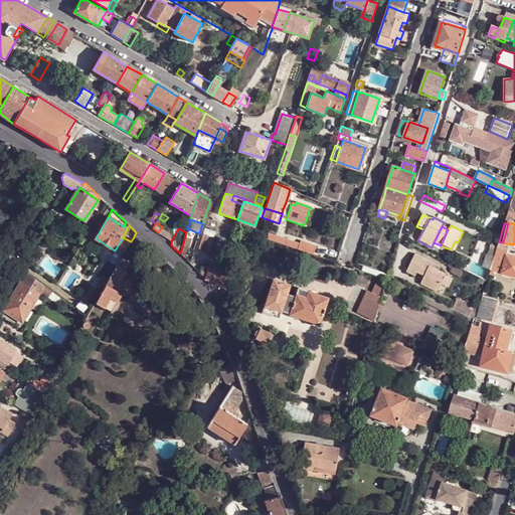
[(186,232),(181,250),(184,251),(186,252),(192,234),(186,232)]
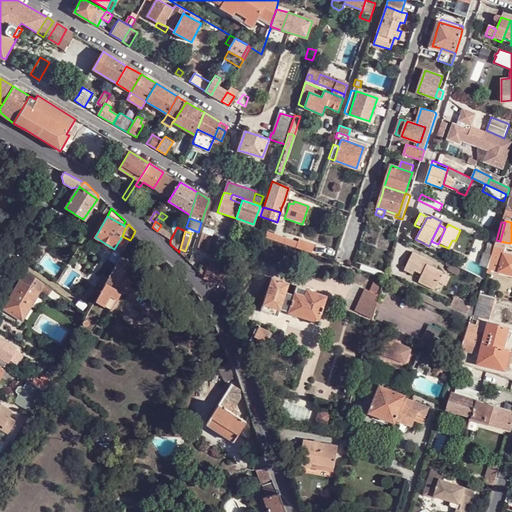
[(211,235),(201,231),(196,247),(205,251),(211,235)]
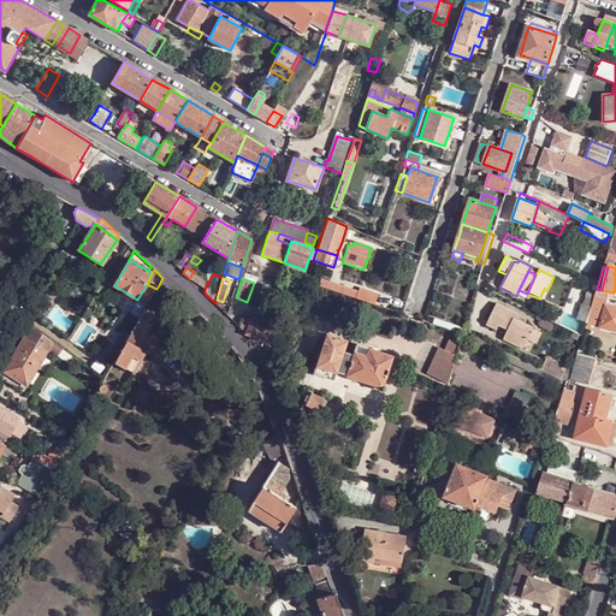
[(355,297),(356,292),(318,280),(317,280),(315,284),(319,285),(355,297)]
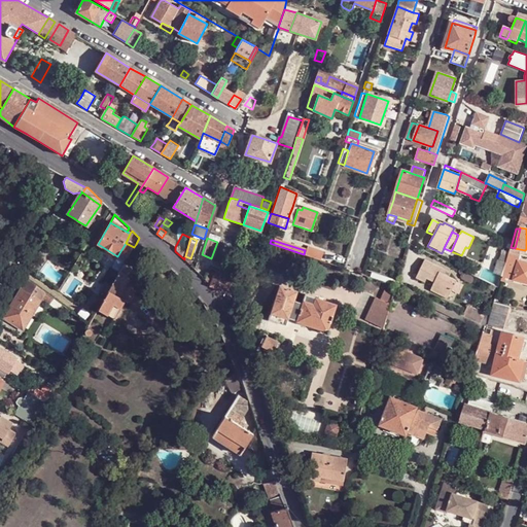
[(322,252),(306,246),(305,250),(304,254),(312,256),(319,259),(320,259),(322,252)]
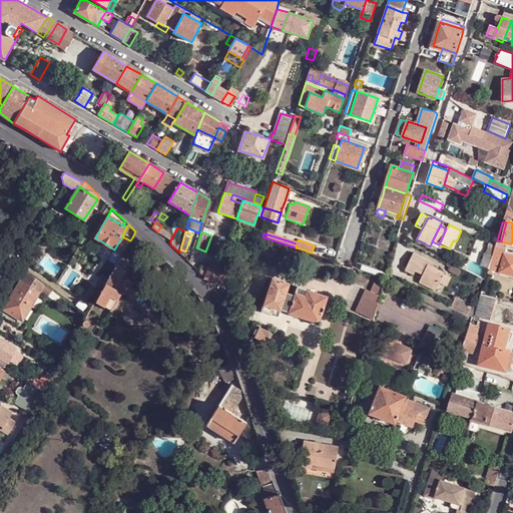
[(494,248),(495,246),(488,244),(485,253),(492,255),(494,248)]
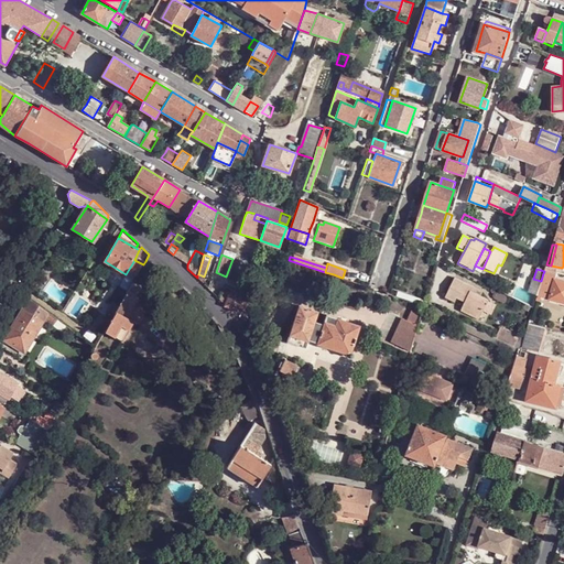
[(538,292),(537,294),(549,299),(554,280),(556,273),(554,273),(544,270),(544,271),(543,273),(541,281),(538,291),(538,292)]
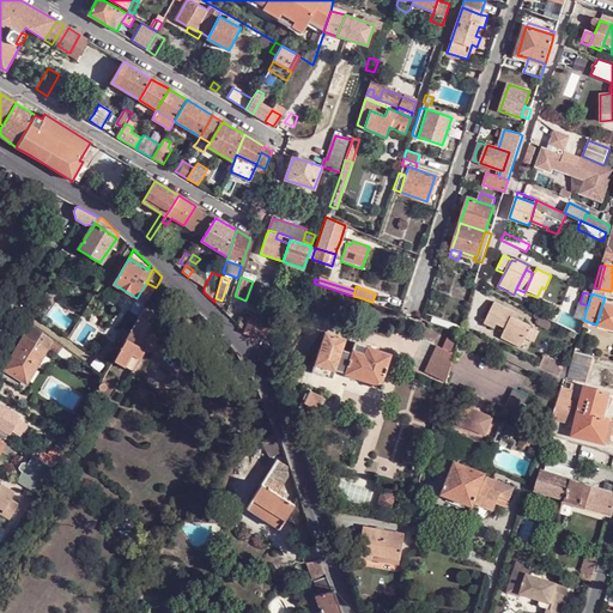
[(297,304),(283,299),(279,314),(292,319),(297,304)]
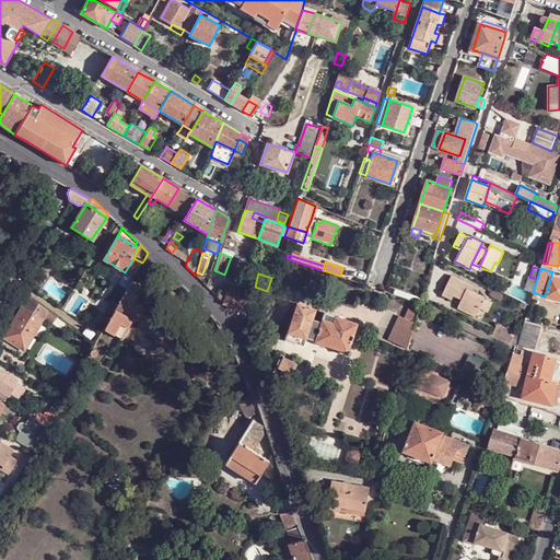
[(451,277),(441,296),(451,301),(453,296),(461,301),(466,290),(468,286),(451,277)]
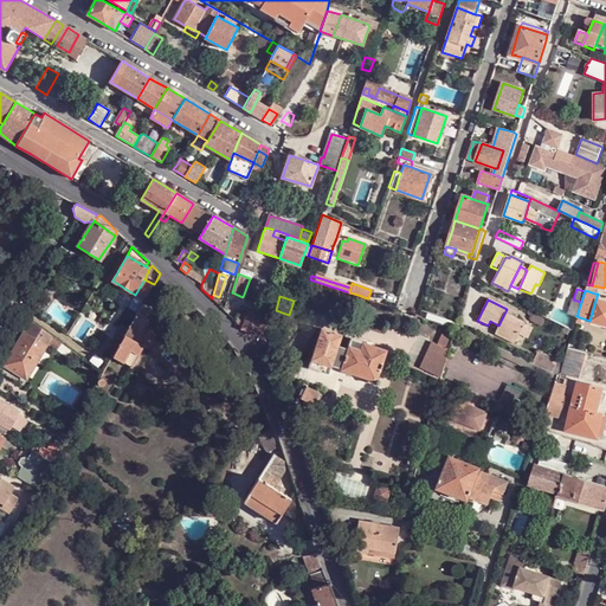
[(573,300),(568,314),(577,316),(578,314),(578,313),(581,302),(573,300)]
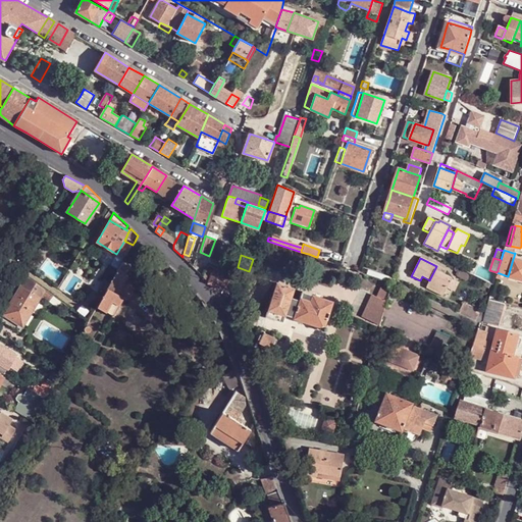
[(521,261),(513,259),(508,276),(521,279),(521,261)]
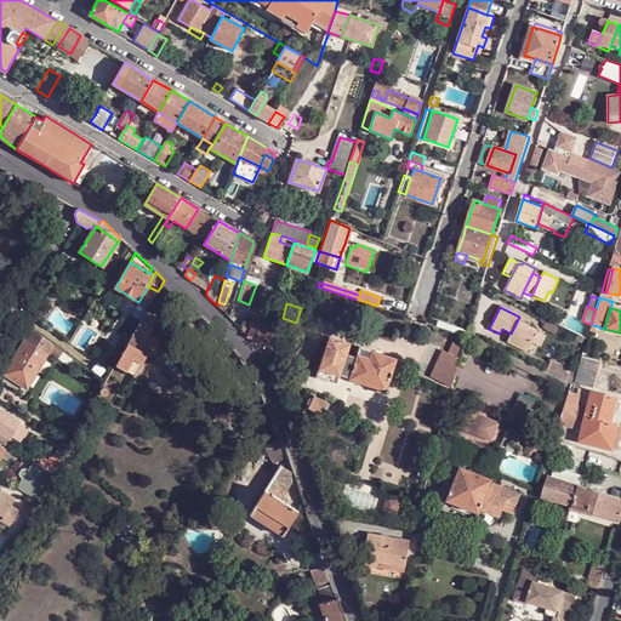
[(52,320),(56,314),(50,311),(46,317),(52,320)]
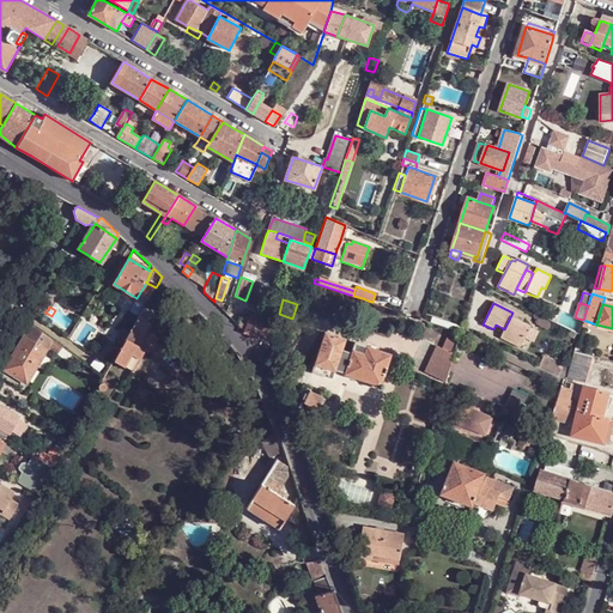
[(152,311),(144,307),(137,320),(123,341),(125,343),(135,347),(138,346),(150,325),(146,323),(153,313),(152,311)]
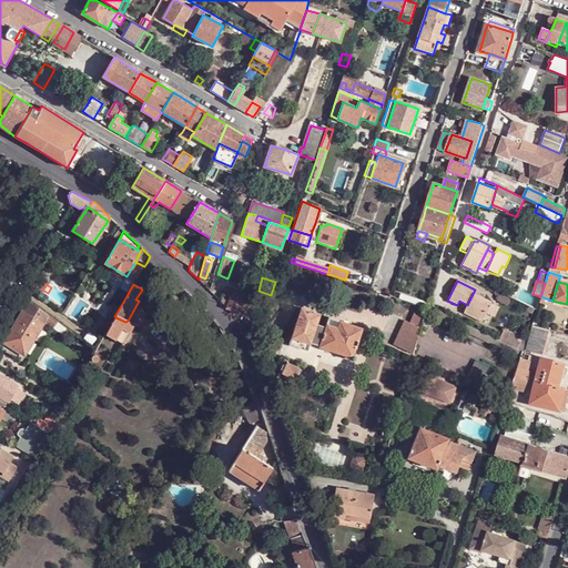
[(144,292),(142,290),(135,300),(139,301),(144,292)]
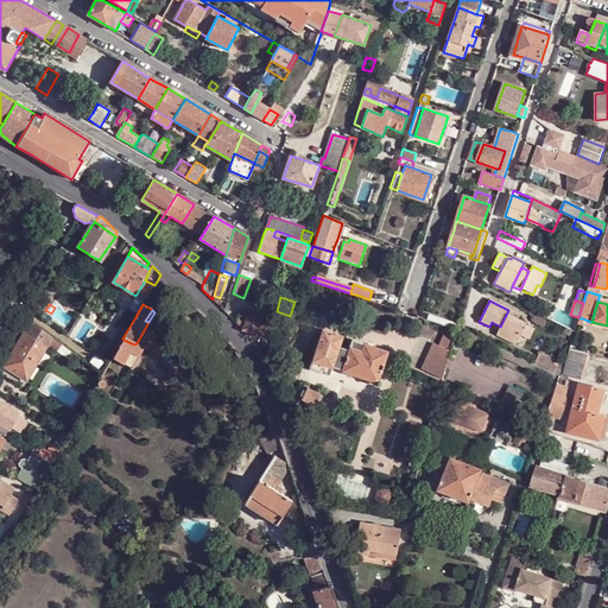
[(506,315),(518,320),(519,315),(508,310),(506,315)]
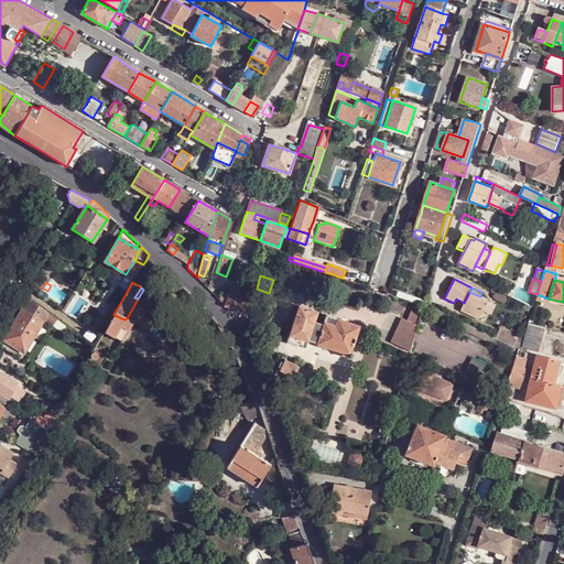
[(257,289),(253,300),(258,302),(267,300),(269,293),(257,289)]
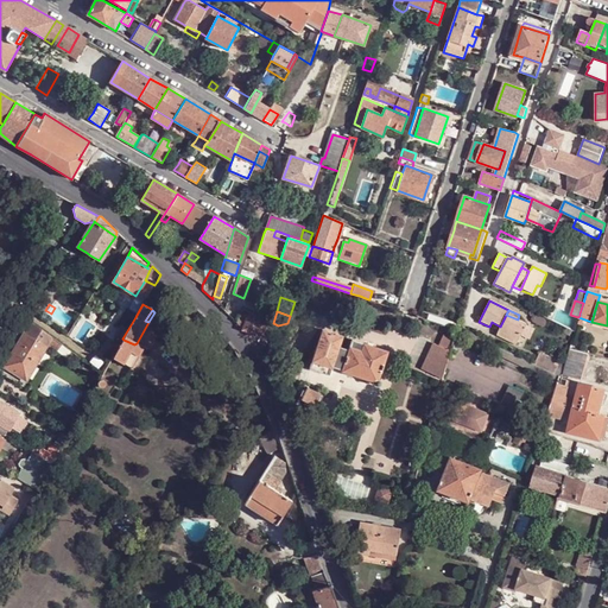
[(270,323),(248,315),(242,329),(265,337),(270,323)]
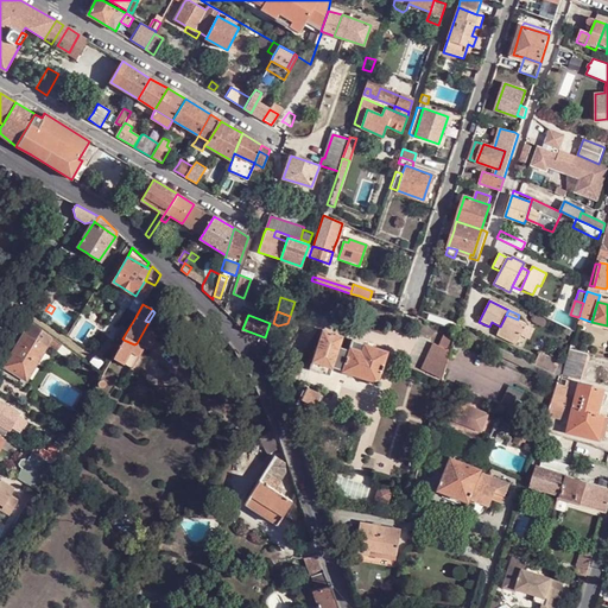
[(506,315),(500,327),(496,336),(515,346),(526,324),(518,320),(506,315)]
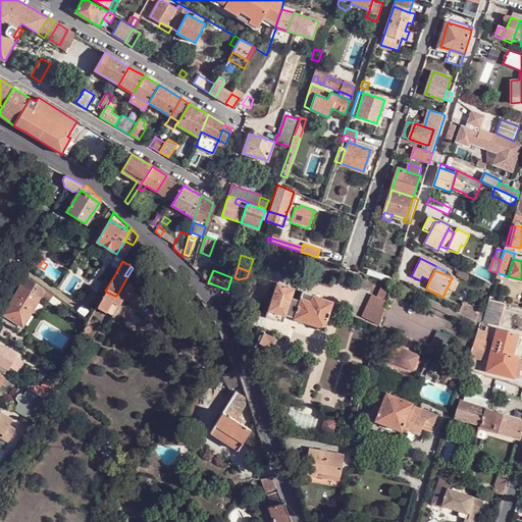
[(27,275),(4,313),(10,317),(12,316),(20,321),(29,309),(31,310),(39,296),(44,289),(27,275)]
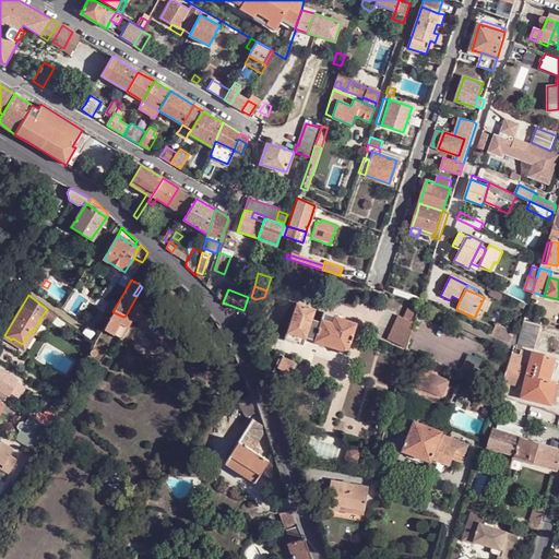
[(491,334),(429,304),(426,309),(513,352),(515,345),(509,343),(491,334)]
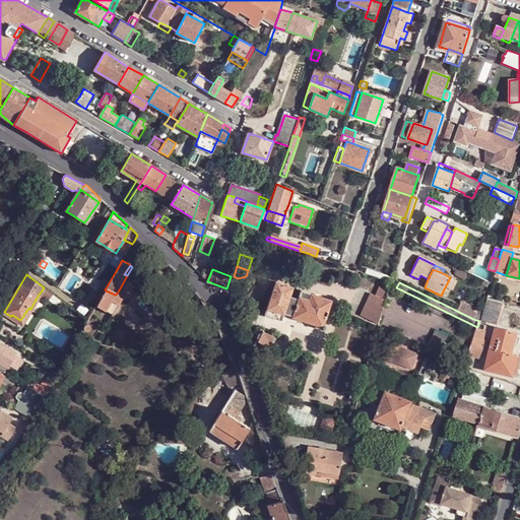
[(388,288),(379,285),(375,295),(385,300),(388,288)]
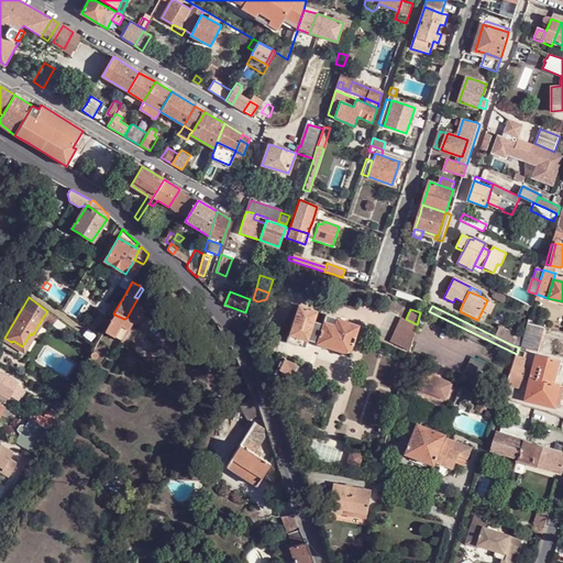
[(349,354),(359,326),(327,313),(323,321),(316,343),(349,354)]
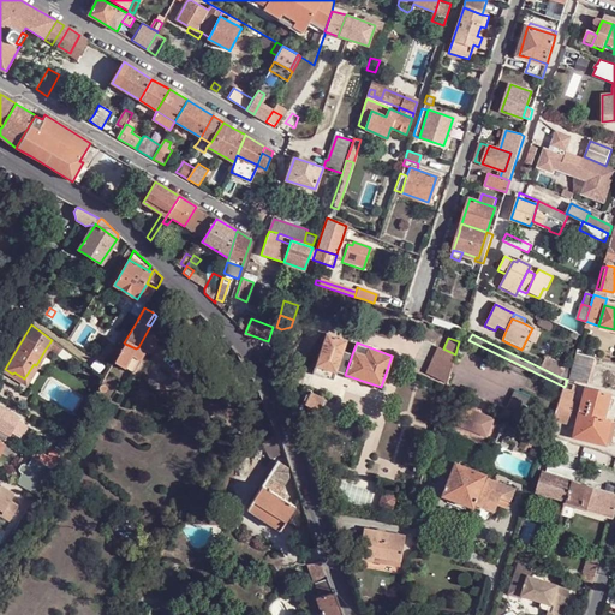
[(135,372),(144,356),(145,353),(144,350),(138,347),(136,348),(125,344),(115,362),(135,372)]
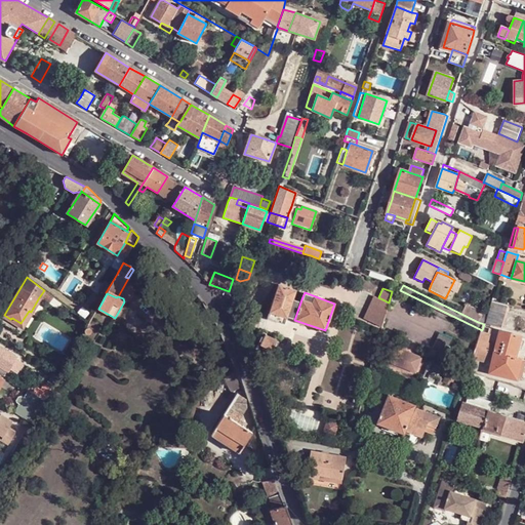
[(265,294),(254,325),(280,334),(290,304),(265,294)]
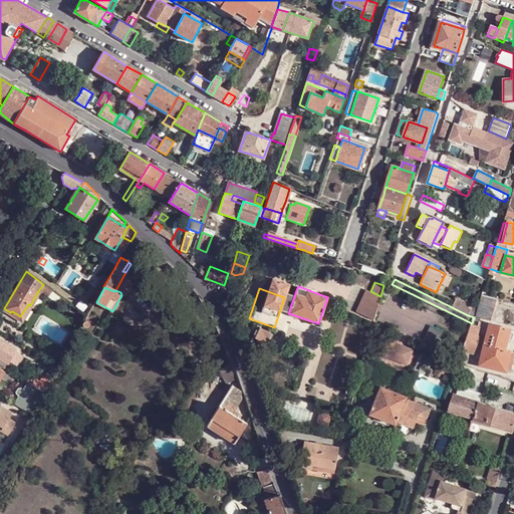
[(374,320),(380,296),(370,291),(366,290),(356,312),(374,320)]
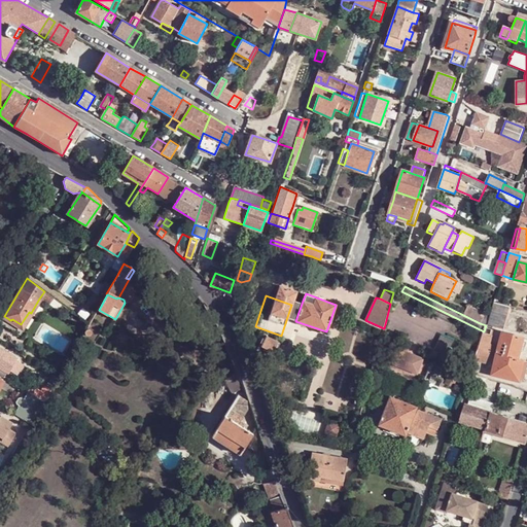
[(21,324),(23,329),(33,314),(41,300),(39,299),(31,313),(29,312),(21,324)]
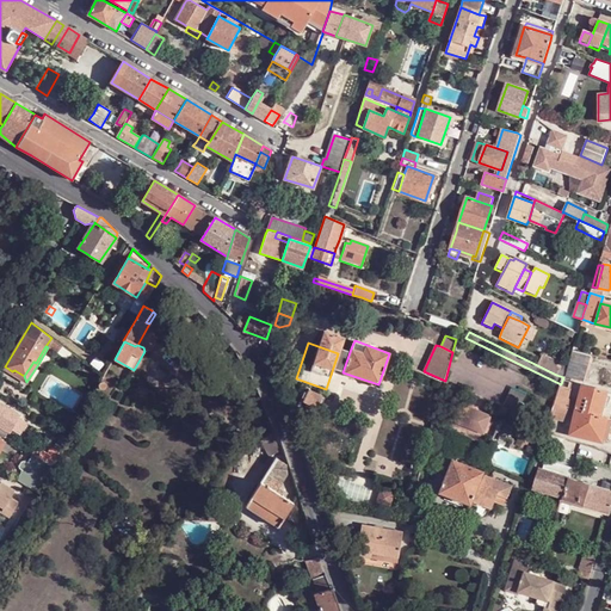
[(591,355),(572,350),(563,375),(584,380),(591,355)]
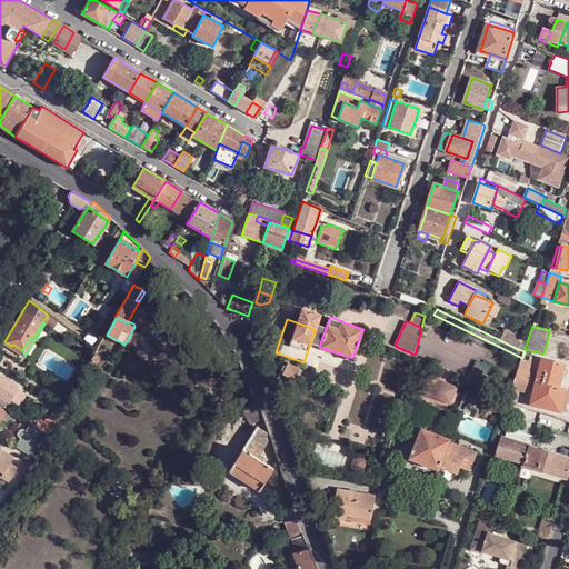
[(500,340),(518,349),(522,339),(505,330),(500,340)]
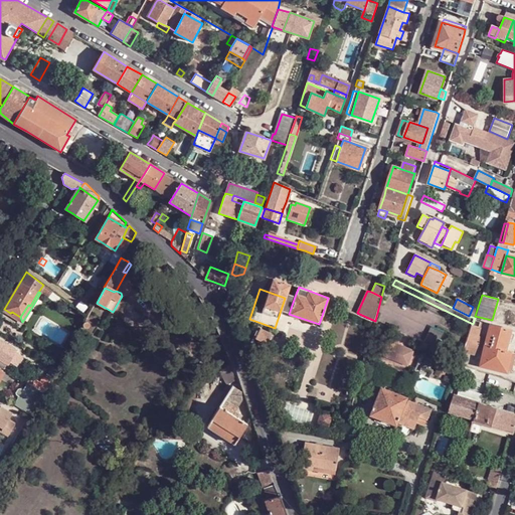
[(22,322),(20,317),(12,312),(10,313),(4,309),(3,311),(9,315),(22,322)]
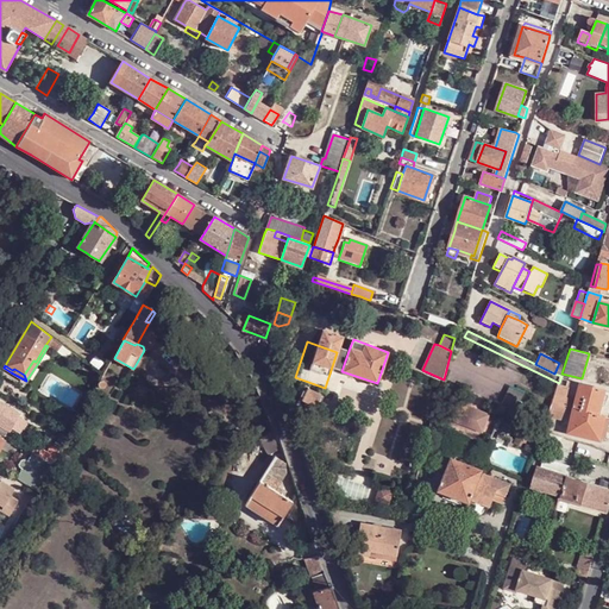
[(106,369),(105,371),(118,381),(120,377),(106,369)]
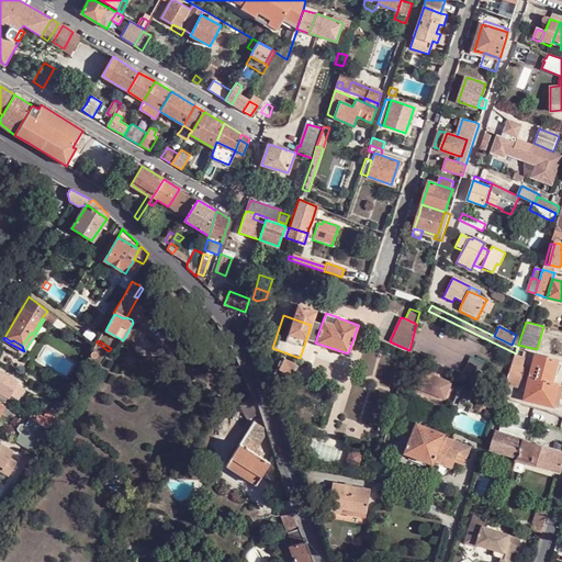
[(94,345),(90,355),(90,357),(92,358),(94,359),(97,357),(98,358),(102,349),(94,345)]
